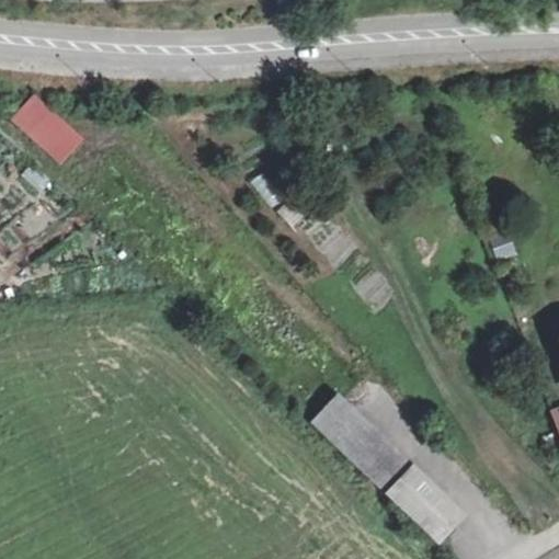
[(33,92),(9,121),(63,166),(87,137),(33,92)]
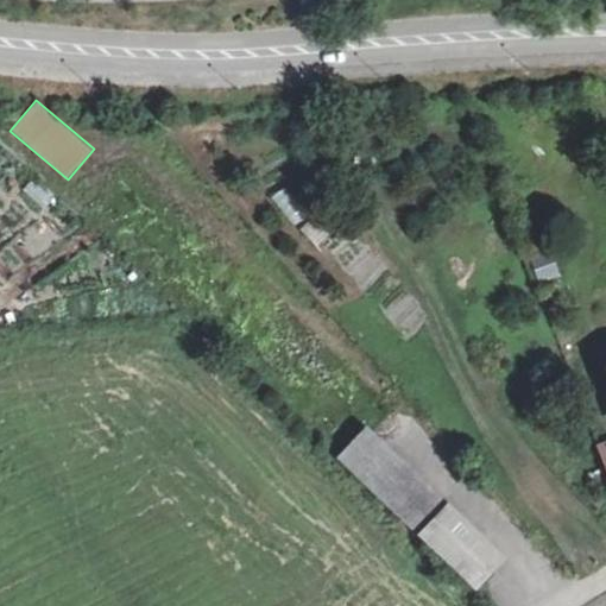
[(288,185),(275,194),(294,222),(307,214),(288,185)]
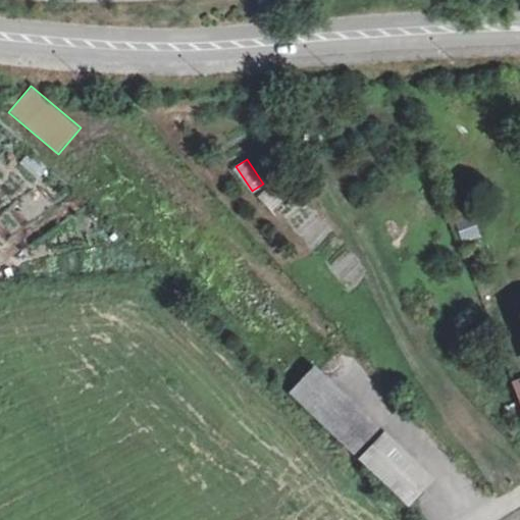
[(258,196),(271,211),(282,202),(269,186),(258,196)]
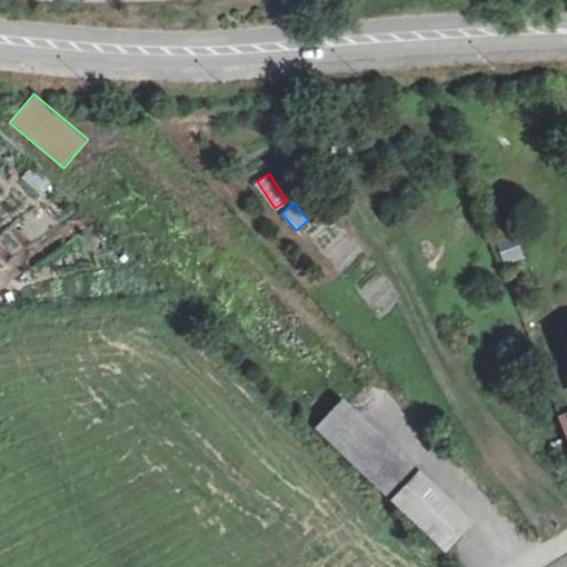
[(342,398),(314,430),(446,550),(475,518),(342,398)]
